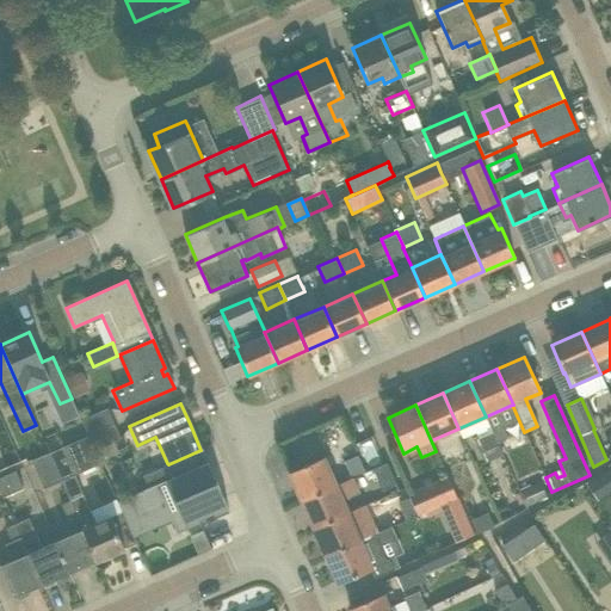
[(87,436),(113,424),(106,408),(80,419),(87,436)]
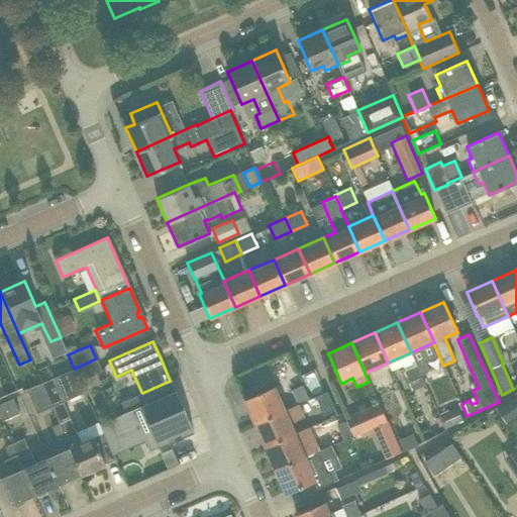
[(74,369),(84,391),(100,383),(96,374),(102,372),(96,358),(74,369)]
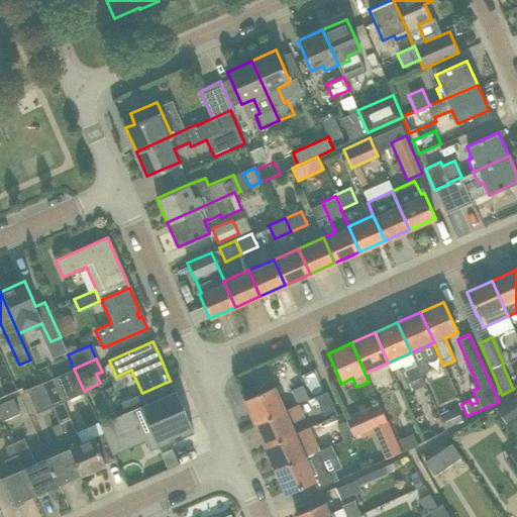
[(401,371),(406,383),(421,377),(416,365),(401,371)]
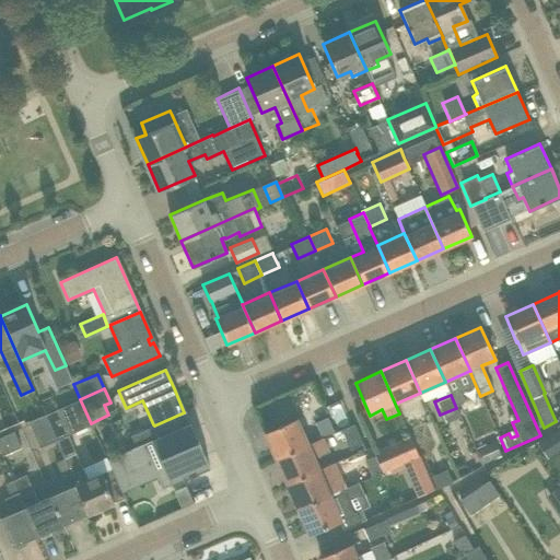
[(55,441),(62,458),(88,514),(114,502),(101,471),(86,478),(82,467),(68,435),(91,424),(91,423),(80,399),(44,415),(55,441)]
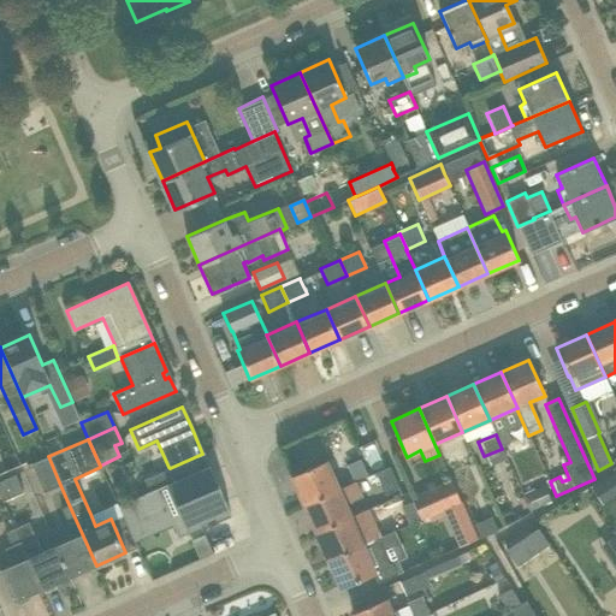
[(354,483),(355,481),(374,473),(388,467),(375,439),(354,448),(359,458),(345,465),(353,481),(354,483)]
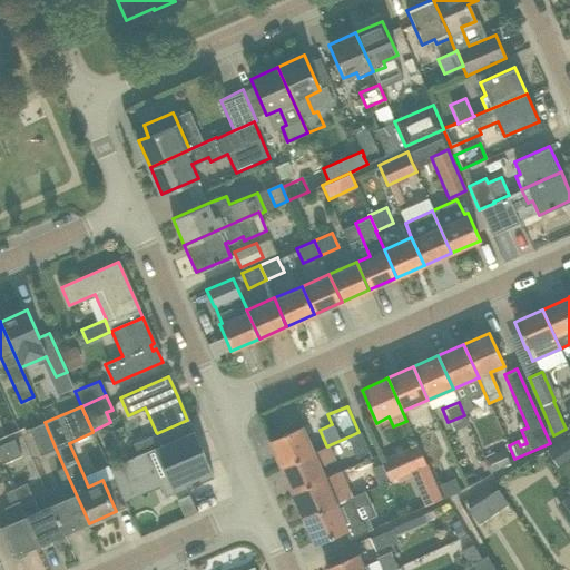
[(138,455),(109,469),(123,499),(134,494),(128,480),(153,470),(165,498),(213,475),(187,420),(157,433),(156,432),(154,434),(159,446),(138,455)]
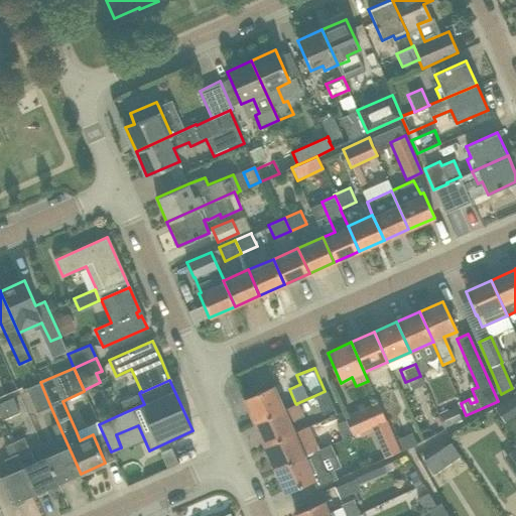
[(36,412),(50,406),(40,382),(25,388),(36,412)]
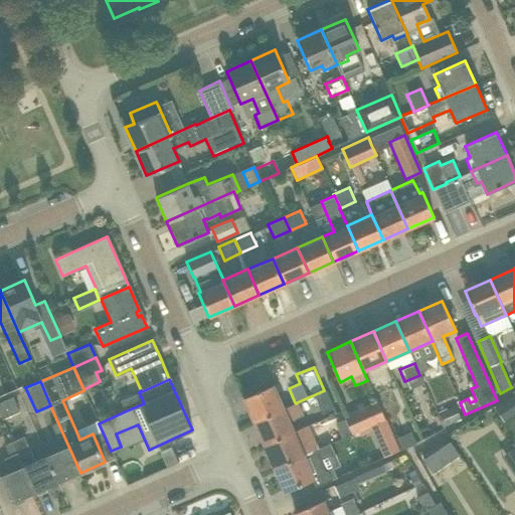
[(243,398),(253,421),(282,409),(282,408),(272,385),(243,398)]
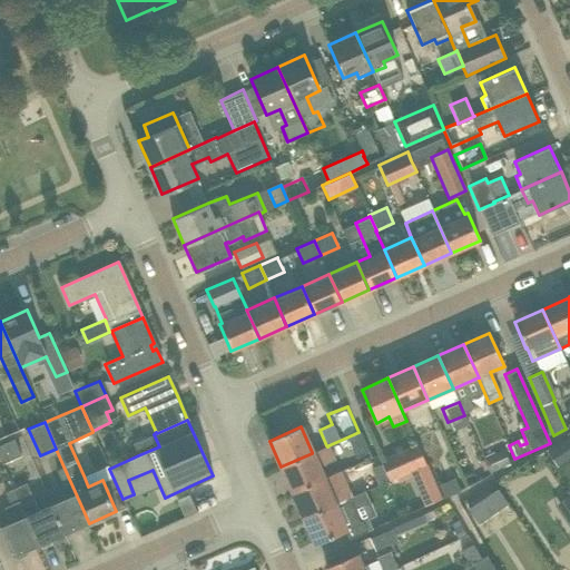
[(359,432),(346,438),(355,458),(367,452),(359,432)]
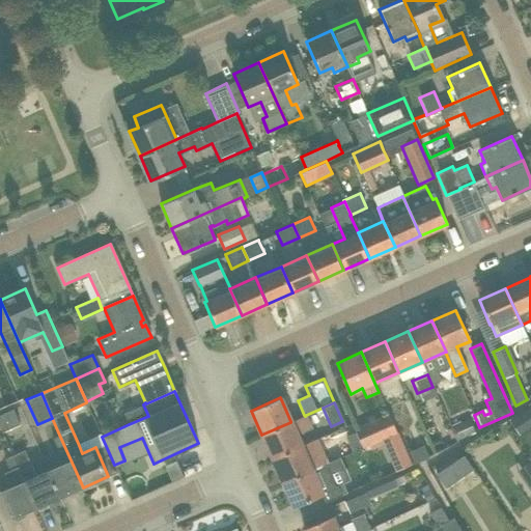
[(123,413),(128,422),(129,424),(148,416),(143,404),(123,413)]
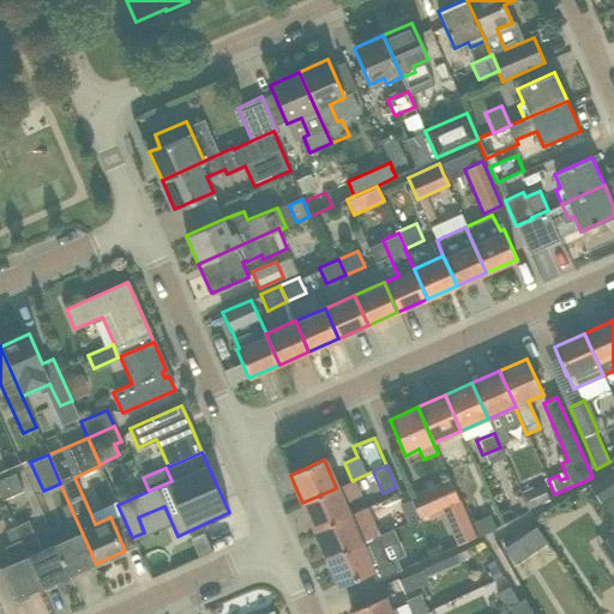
[(0,479),(0,494),(2,499),(23,491),(14,473),(0,479)]
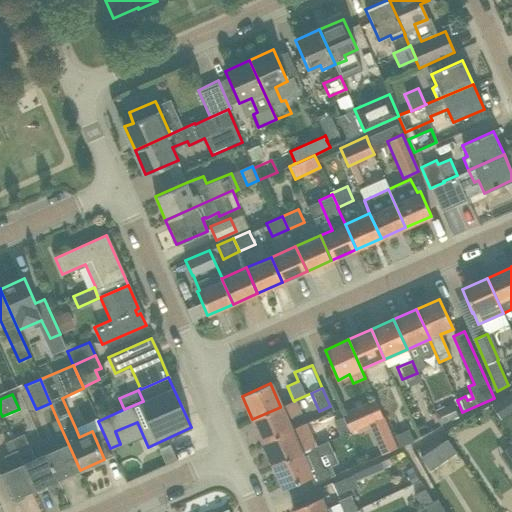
[(383,416),(375,399),(341,414),(350,432),(383,416)]
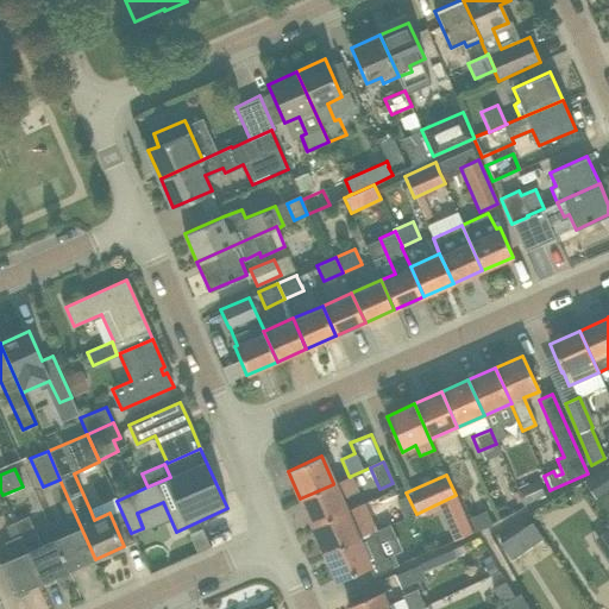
[(300,498),(313,526),(347,510),(347,509),(341,497),(357,490),(351,476),(350,477),(349,476),(333,483),(333,484),(300,498)]
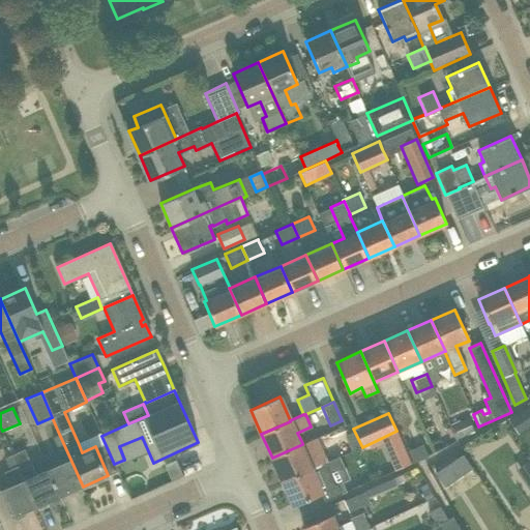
[(449,427),(454,439),(474,431),(468,418),(449,427)]
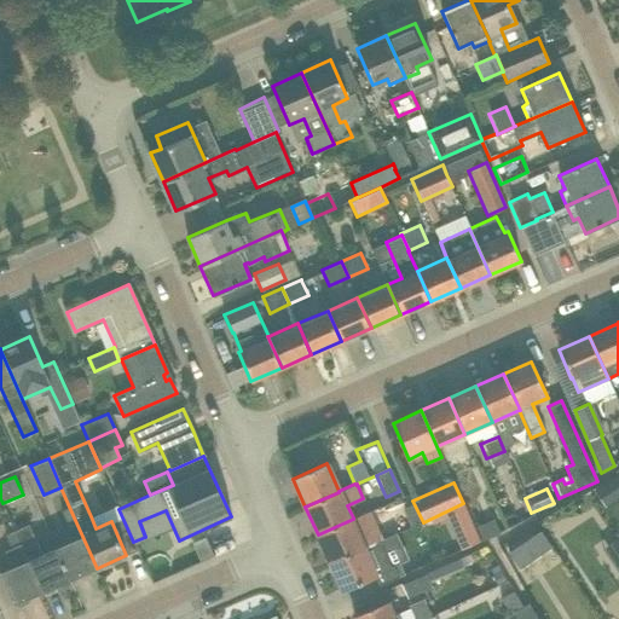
[(509,541),(537,586),(618,538),(618,531),(595,491),(509,541)]
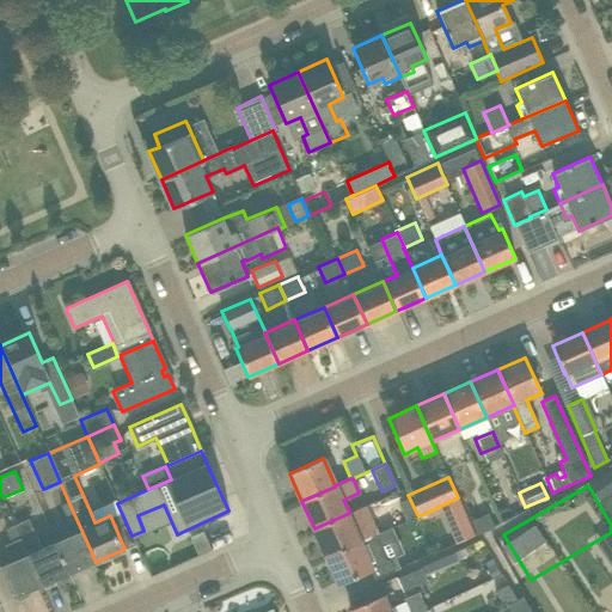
[(361,539),(377,532),(365,506),(349,512),(349,513),(314,528),(326,556),(361,540),(361,539)]
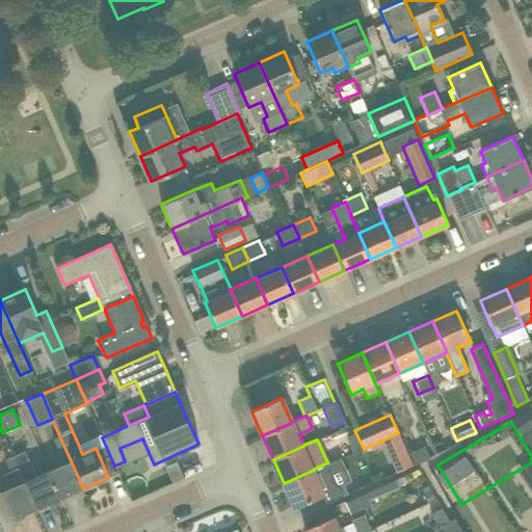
[(408,453),(414,464),(429,457),(424,446),(408,453)]
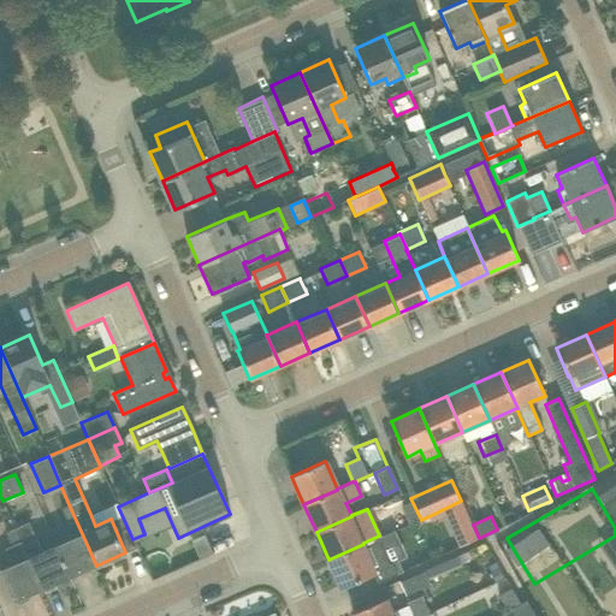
[(28,522),(15,528),(41,590),(69,578),(54,545),(41,551),(28,522)]
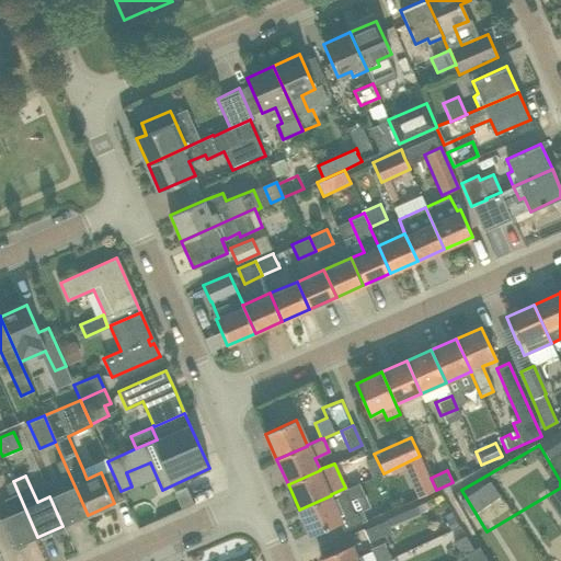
[(37,537),(13,481),(4,484),(10,496),(3,500),(10,514),(0,517),(0,519),(12,548),(37,537)]
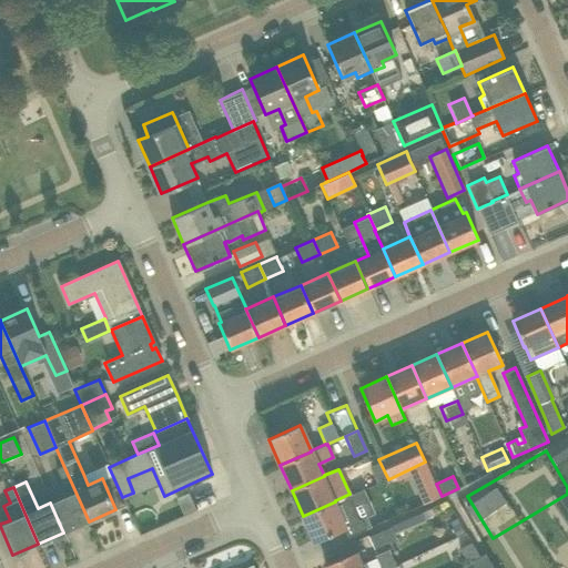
[(51,501),(50,503),(63,533),(89,521),(75,490),(51,501)]
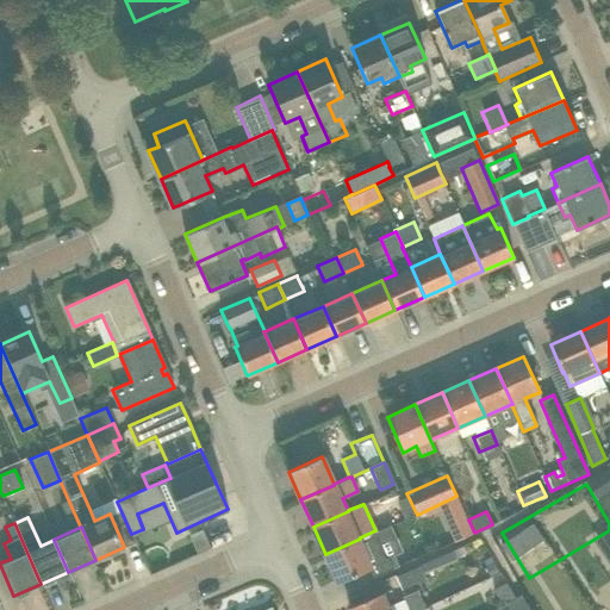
[(203,529),(190,535),(197,553),(210,547),(203,529)]
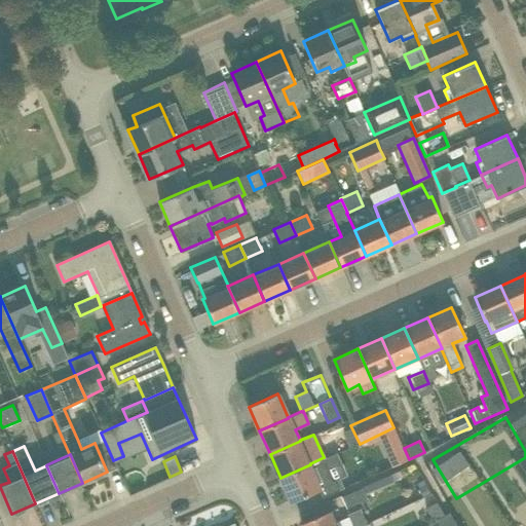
[(333,482),(324,459),(325,458),(324,457),(310,463),(310,464),(280,478),(291,501),(303,496),(304,497),(307,495),(307,494),(318,489),(323,497),(340,489),(336,480),(333,482)]
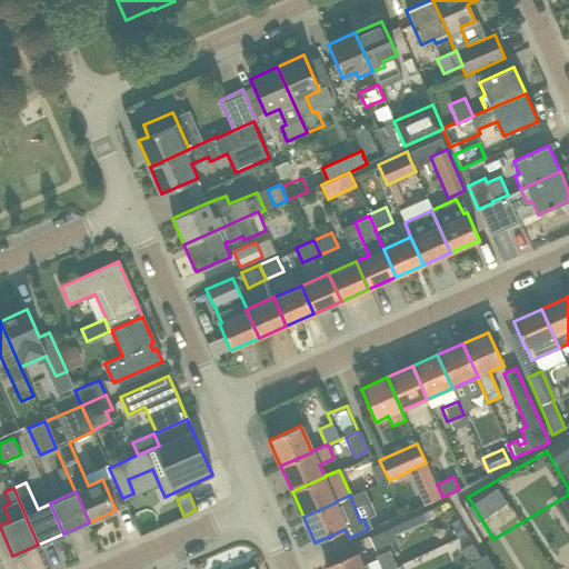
[(393,527),(398,535),(426,522),(421,513),(393,527)]
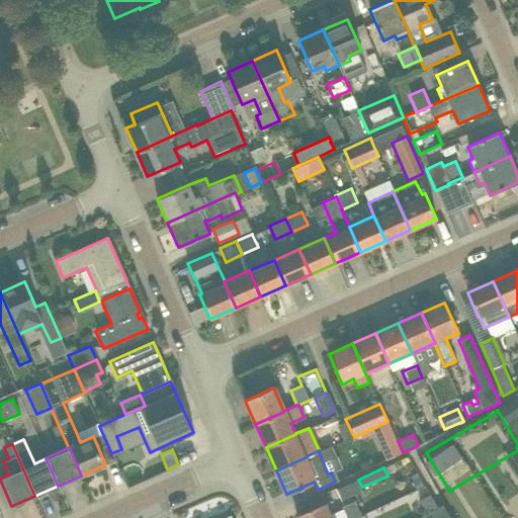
[(419,479),(412,482),(416,490),(423,486),(419,479)]
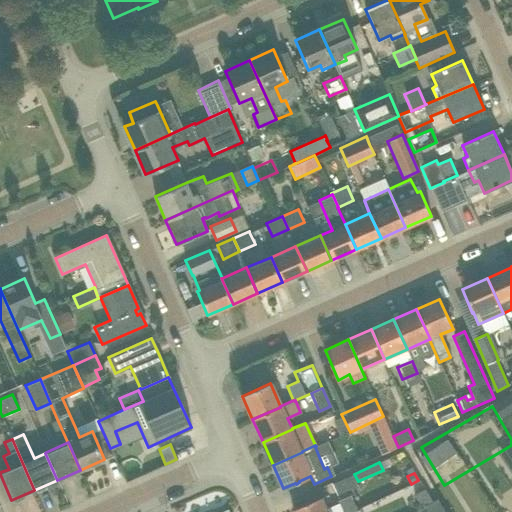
[(332,483),(336,495),(357,486),(352,475),(332,483)]
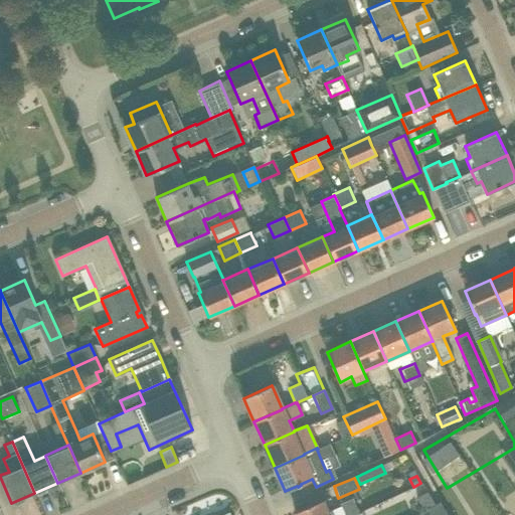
[(424,511),(426,510),(435,505),(426,492),(416,498),(424,511)]
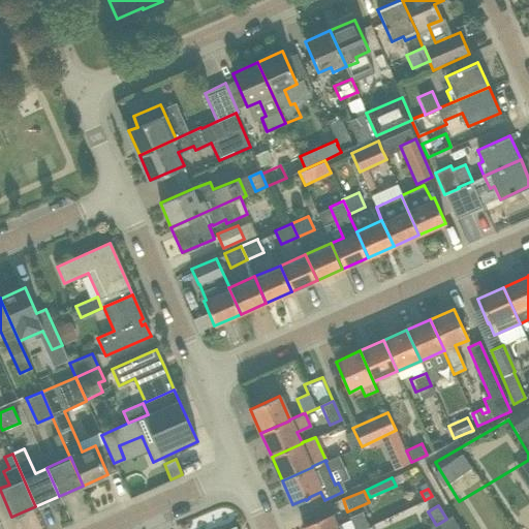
[(302,527),(303,528),(362,528),(368,526),(362,511),(348,518),(349,520),(338,525),(333,514),(302,527)]
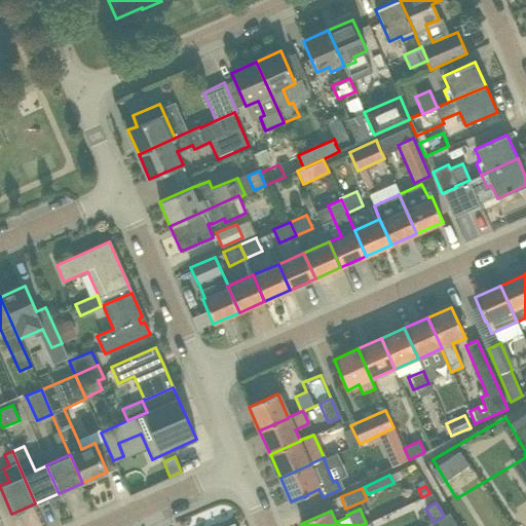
[(444,516),(436,521),(438,525),(455,525),(450,513),(444,516)]
